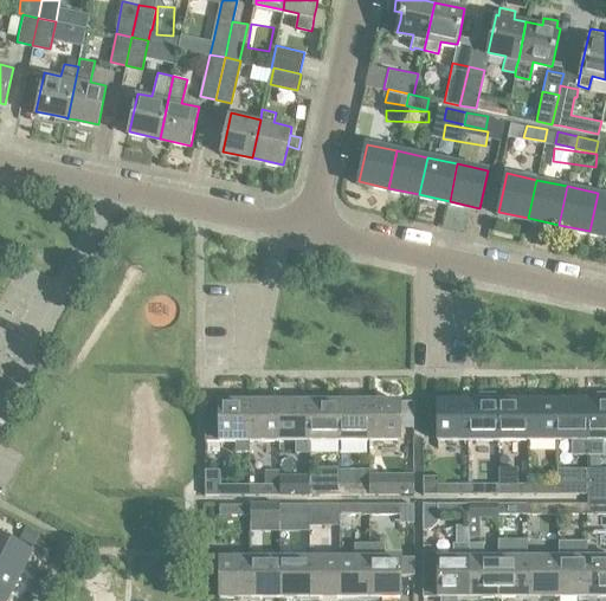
[(605,194),(598,193),(590,231),(605,234),(605,194)]
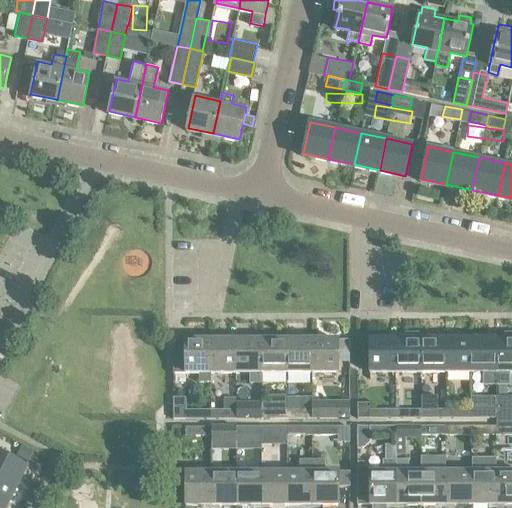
[(404,330),(404,336),(394,336),(395,368),(420,369),(420,336),(418,336),(418,330),(404,330)]
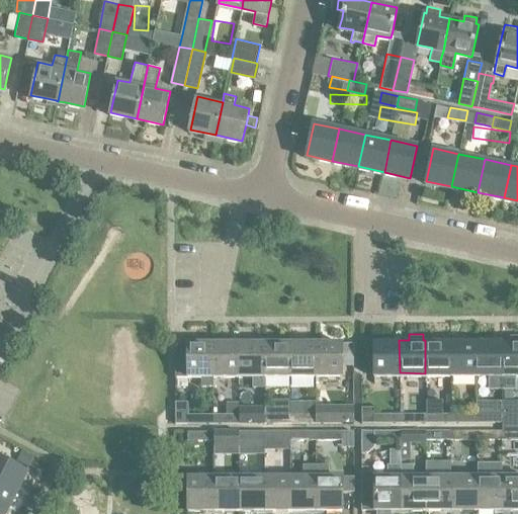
[(511,341),(502,341),(502,389),(516,389),(516,372),(517,371),(517,334),(511,335),(511,341)]
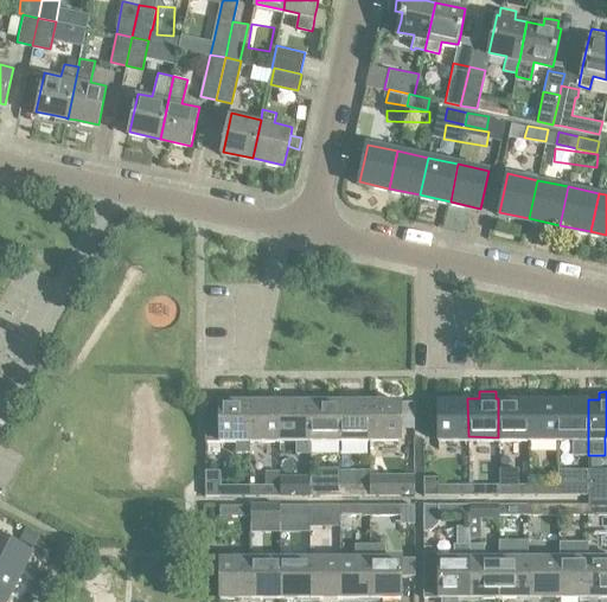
[(219,398),(219,420),(206,420),(206,436),(236,436),(236,448),(250,448),(250,436),(250,398),(219,398)]
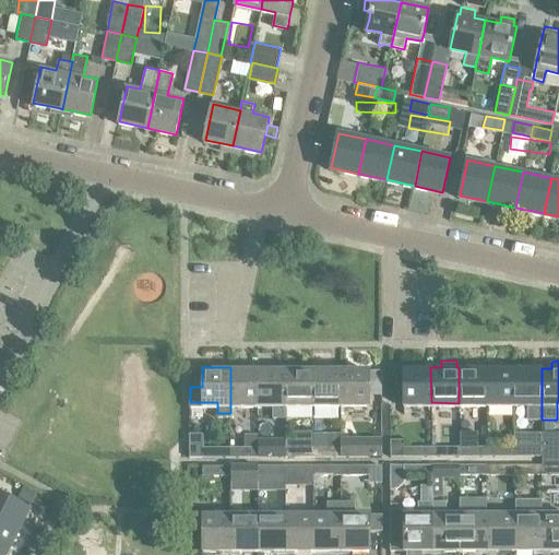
[(258,402),(258,367),(230,367),(230,402),(258,402)]
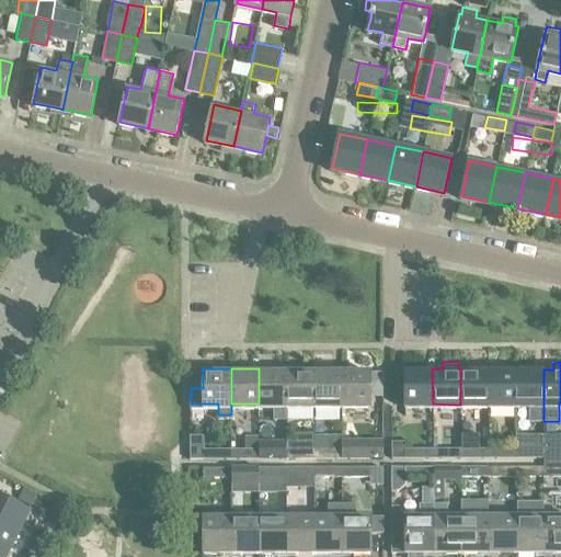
[(286,368),(259,368),(259,404),(286,404),(286,368)]
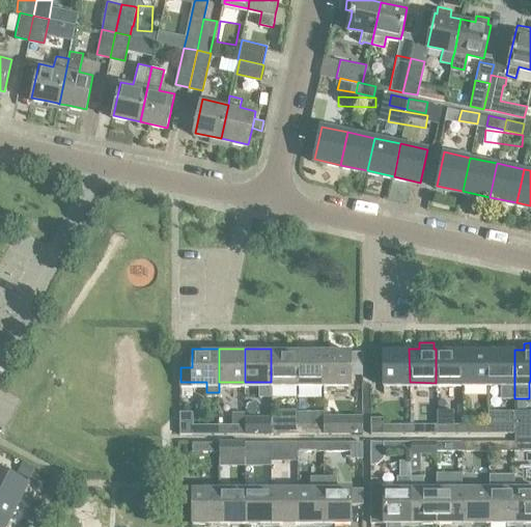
[(297,349),(271,349),(271,382),(297,382),(297,349)]
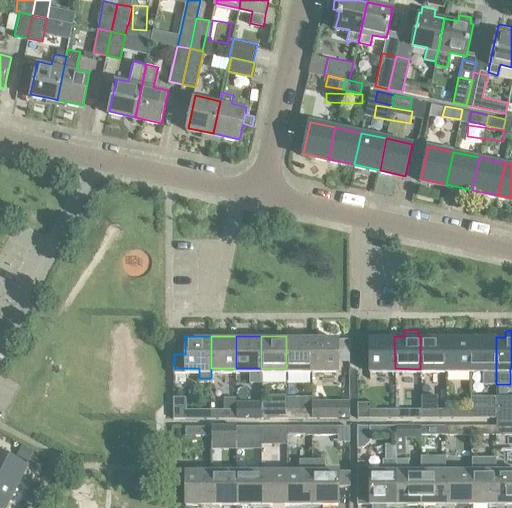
[(311,336),(286,336),(286,368),(311,368),(311,336)]
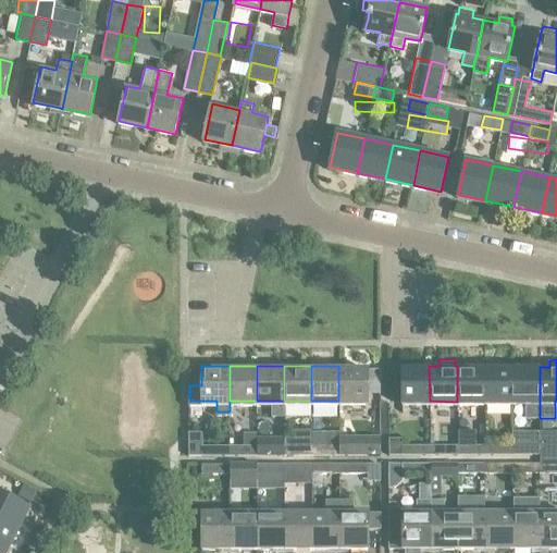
[(338,366),(338,401),(367,401),(367,366),(338,366)]
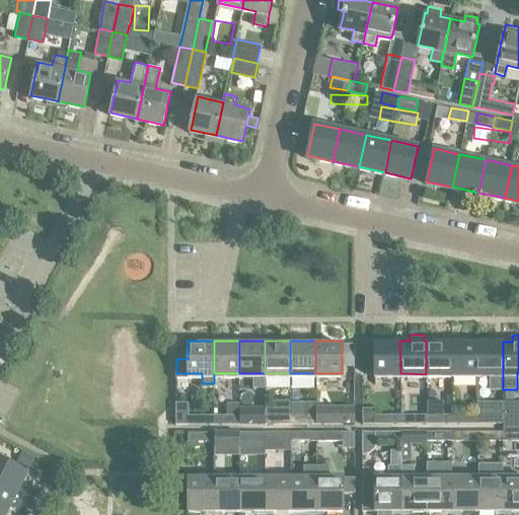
[(400,373),(399,341),(374,341),(374,373),(400,373)]
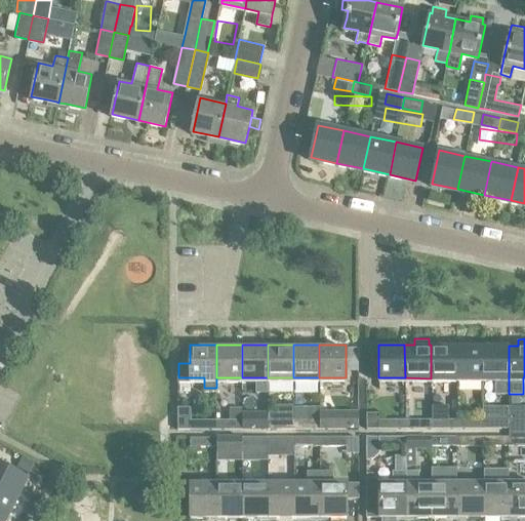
[(456,345),(431,345),(431,378),(456,378),(457,378),(457,345),(456,345)]
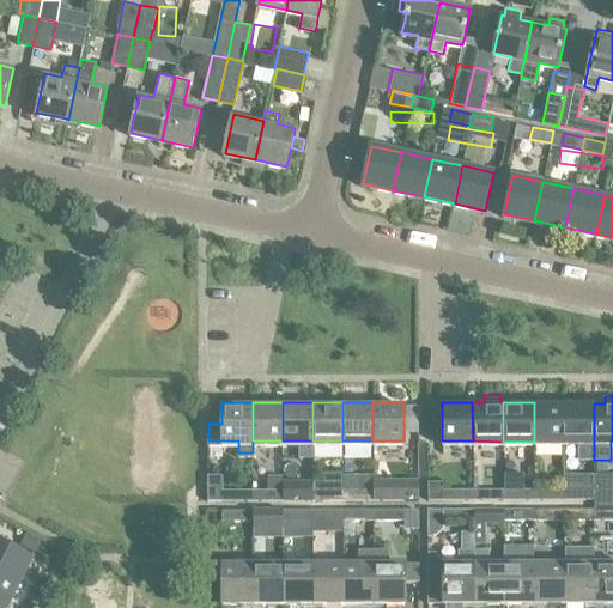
[(534,402),(534,442),(563,442),(563,402),(534,402)]
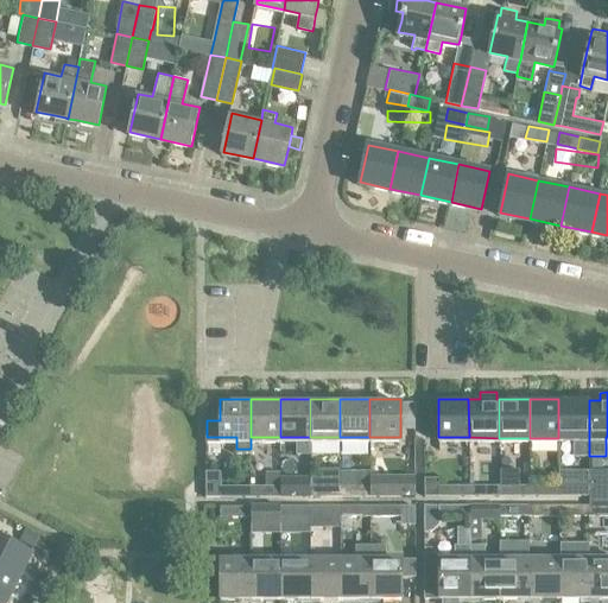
[(558,399),(558,438),(574,438),(574,456),(589,456),(589,400),(588,400),(558,399)]
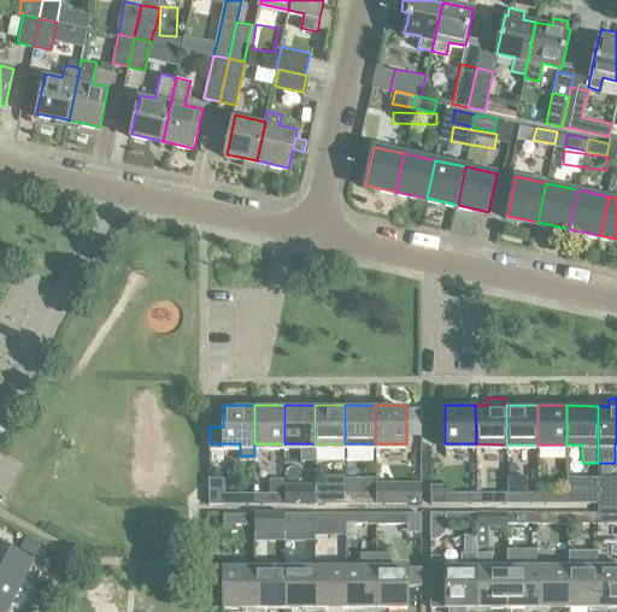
[(528,475),(507,475),(509,490),(528,490),(528,475)]
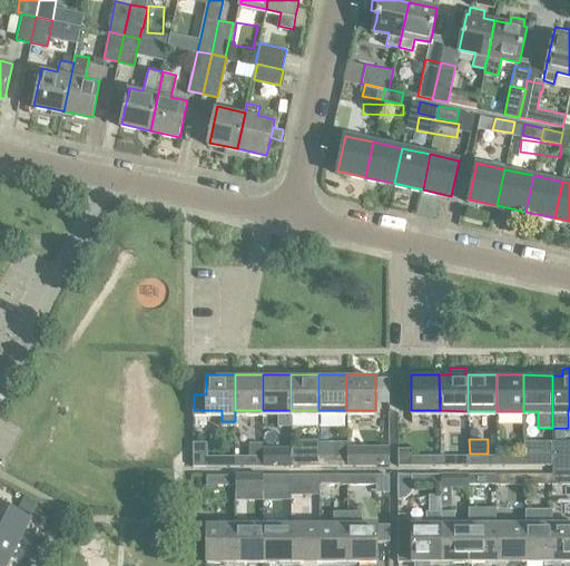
[(569,452),(551,454),(551,464),(551,467),(569,467),(569,452)]
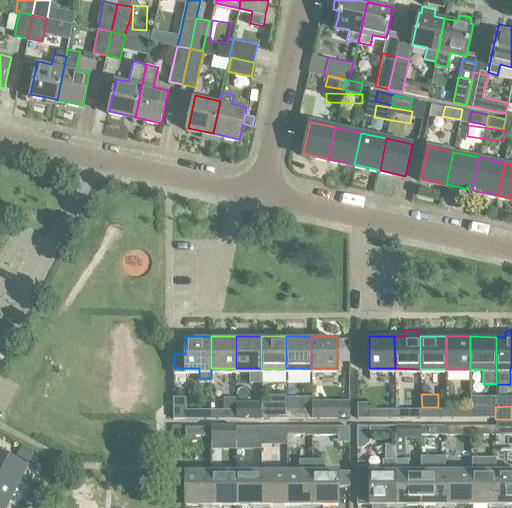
[(211,417),(211,407),(184,408),(184,417),(211,417)]
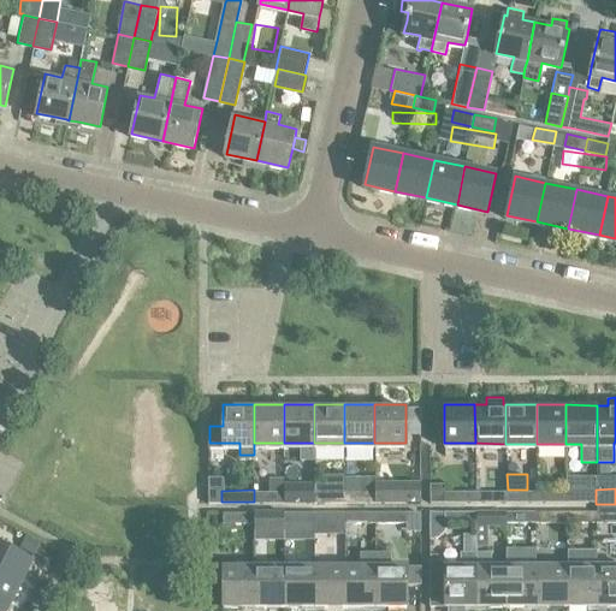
[(284,502),(284,490),(254,490),(254,502),(284,502)]
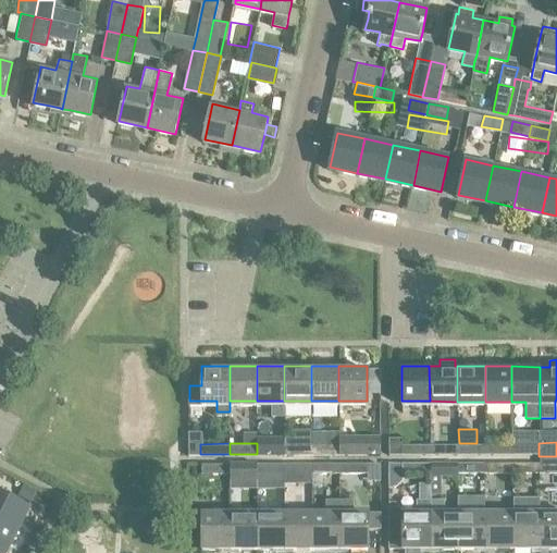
[(284,454),(284,443),(257,443),(257,454),(284,454)]
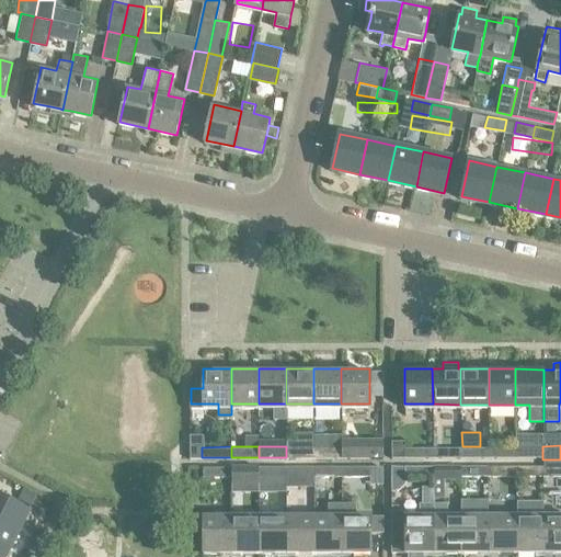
[(313,446),(286,446),(286,457),(313,457),(313,446)]
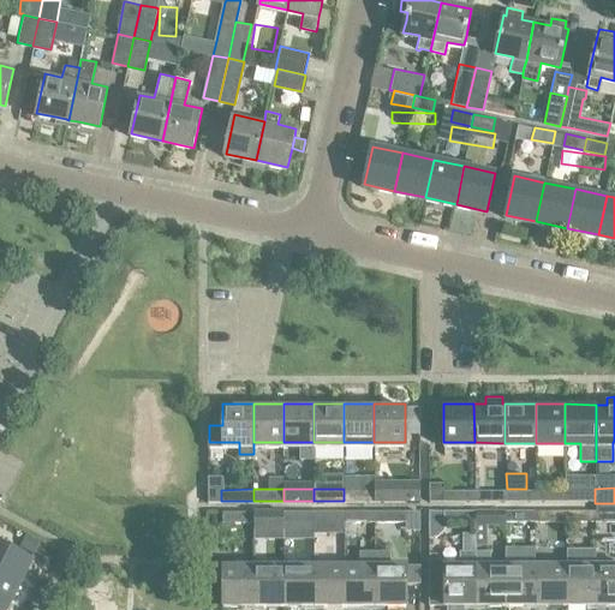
[(374,501),(374,489),(344,489),(344,501),(374,501)]
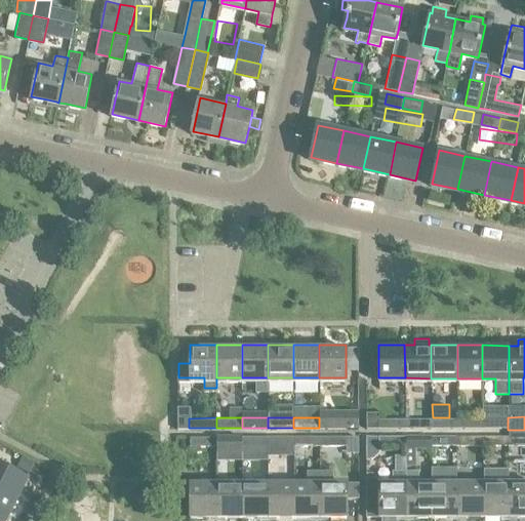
[(405,417),(380,417),(378,417),(378,428),(405,427),(405,417)]
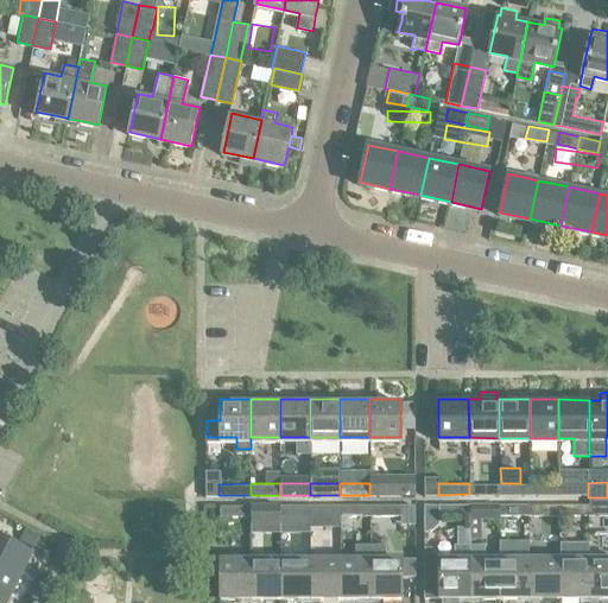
[(499,494),(499,483),(469,483),(469,494),(499,494)]
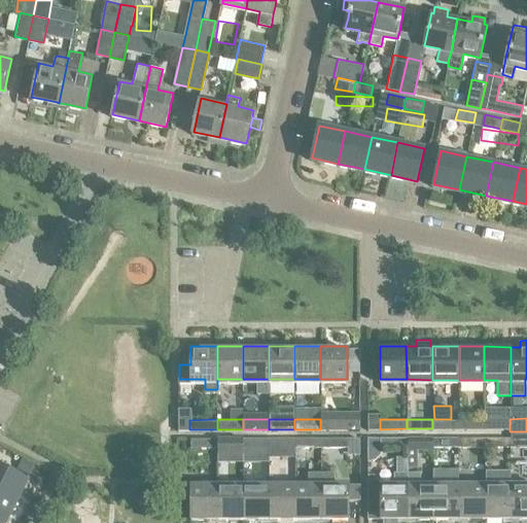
[(434,419),(432,419),(432,428),(459,428),(459,419),(451,419),(434,419)]
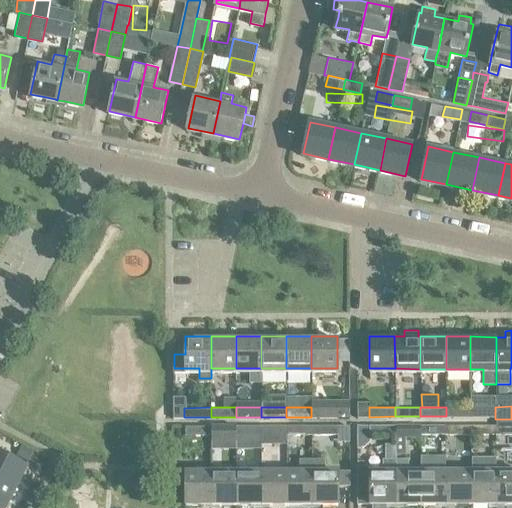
[(446,407),(446,416),(470,416),(471,416),(471,407),(446,407)]
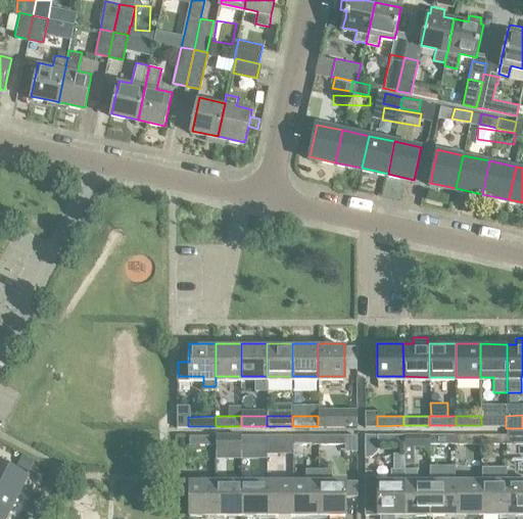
[(481,416),(481,425),(506,425),(506,416),(481,416)]
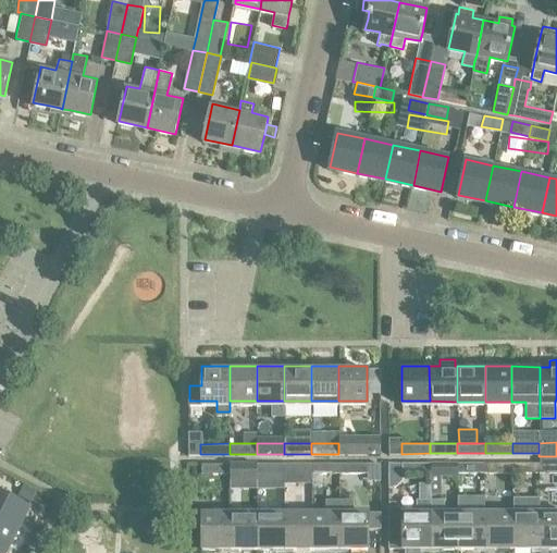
[(540,462),(540,471),(556,471),(556,457),(540,457),(540,462)]
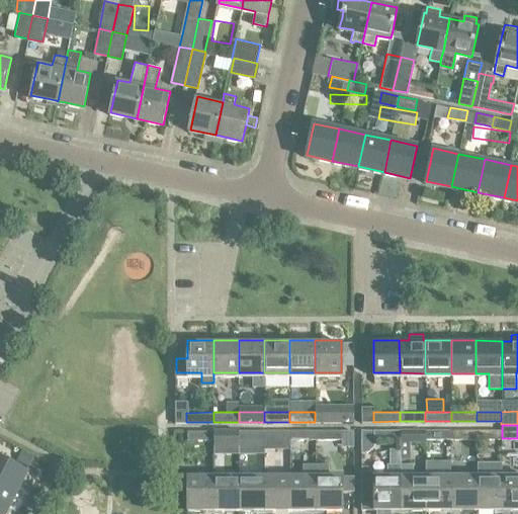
[(213,429),(186,430),(186,439),(213,439),(213,429)]
